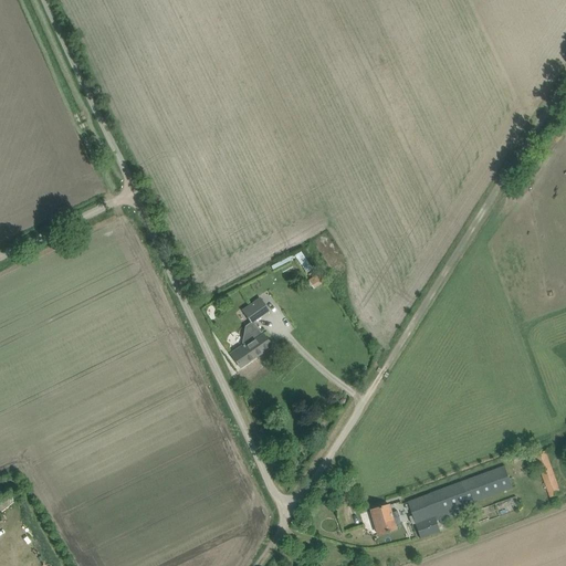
[(325,281),(325,280),(321,272),(308,280),(314,289),(325,281)]
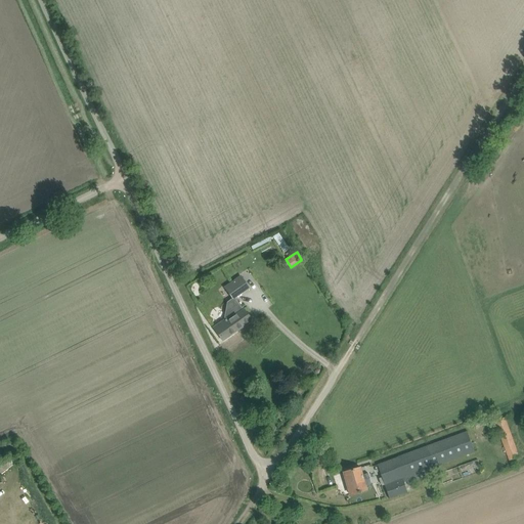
[(232,300),(250,288),(241,275),(224,287),(232,300)]
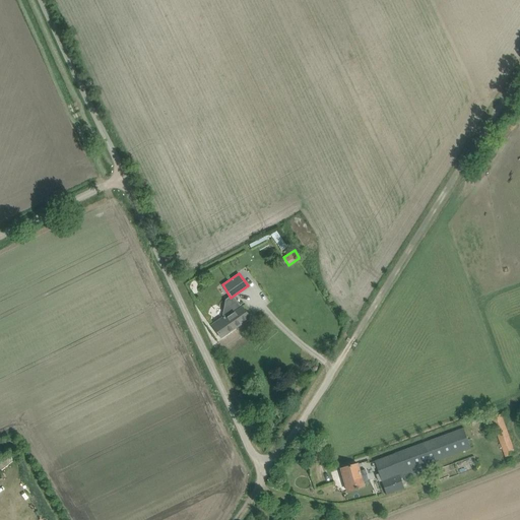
[(220,338),(250,318),(238,301),(225,309),(230,316),(225,319),(224,317),(212,326),(220,338)]
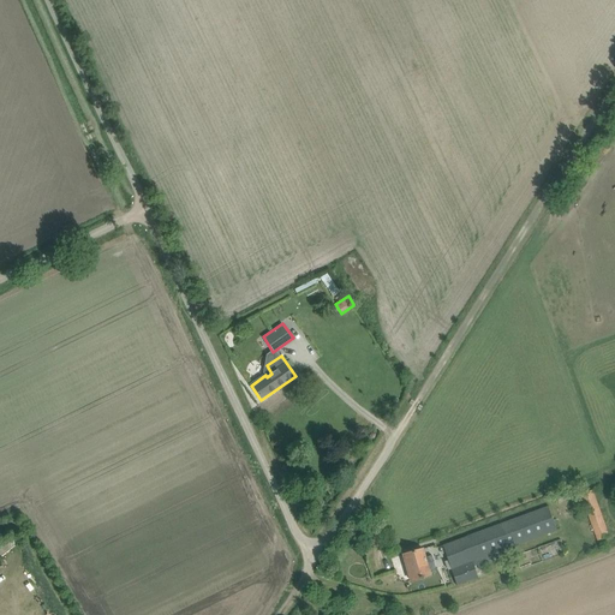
[(475,565),(477,563),(478,563),(477,560),(508,549),(559,531),(557,530),(555,523),(549,507),(442,545),(448,560),(449,563),(451,568),(457,586),(479,578),(475,565)]
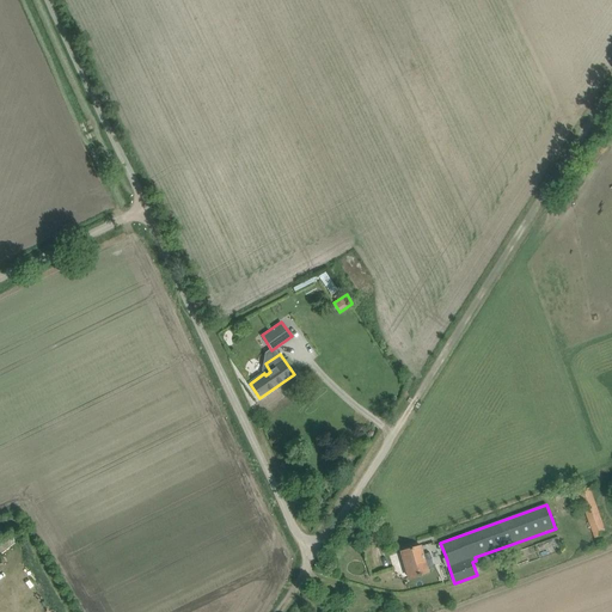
[(0,539),(0,551),(2,554),(14,543),(7,534),(0,539)]
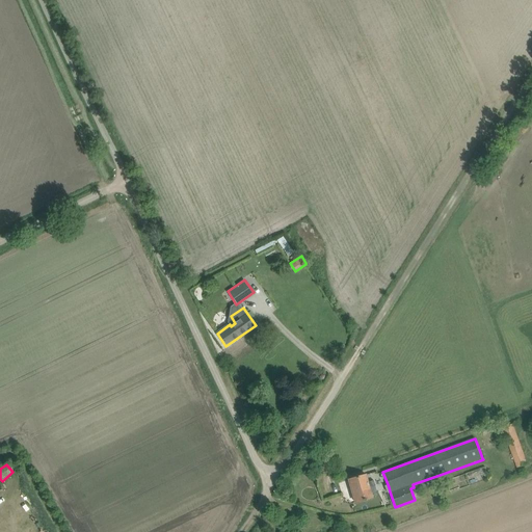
[(372,498),(371,494),(377,493),(373,480),(368,482),(366,475),(349,480),(355,503),(372,498)]
